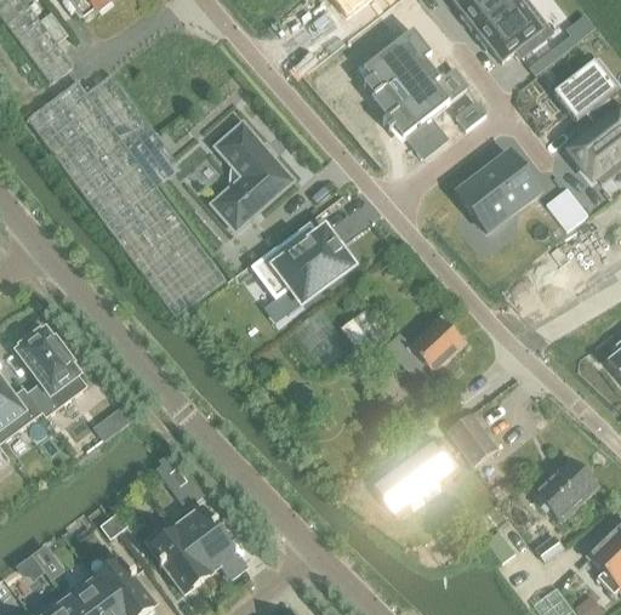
[(73,64),(24,0),(0,0),(0,18),(49,83),(73,64)]
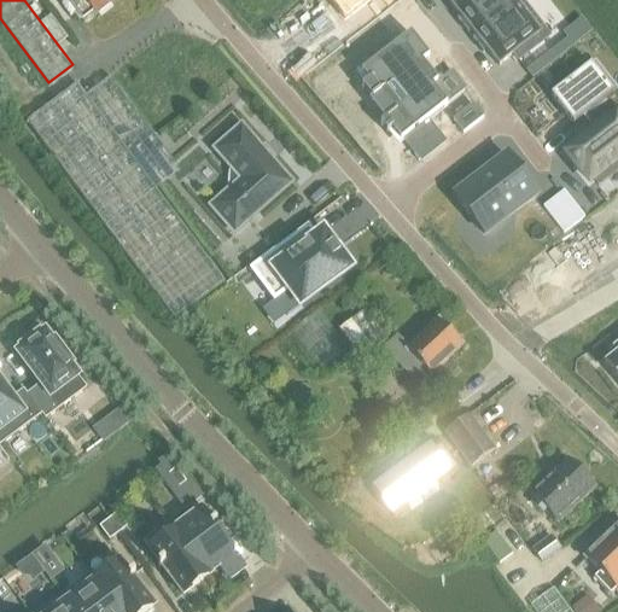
[(60,0),(71,13),(77,9),(83,16),(93,9),(94,10),(97,7),(100,7),(108,1),(109,0),(60,0)]
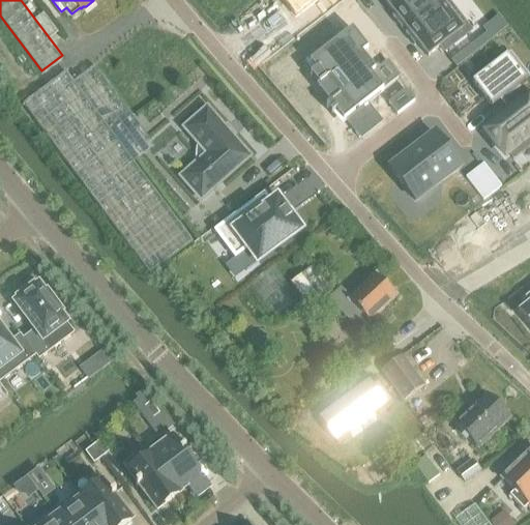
[(386,0),(406,25),(438,0),(386,0)]
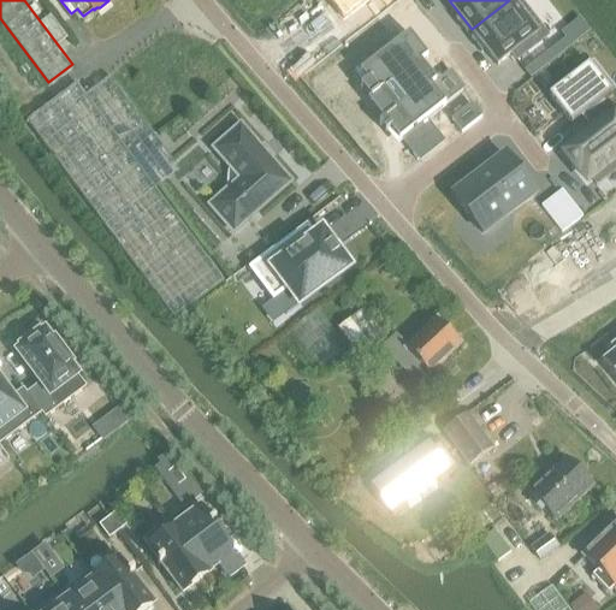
[(509,0),(472,29),(497,61),(511,49),(516,55),(546,31),(521,0),(509,0)]
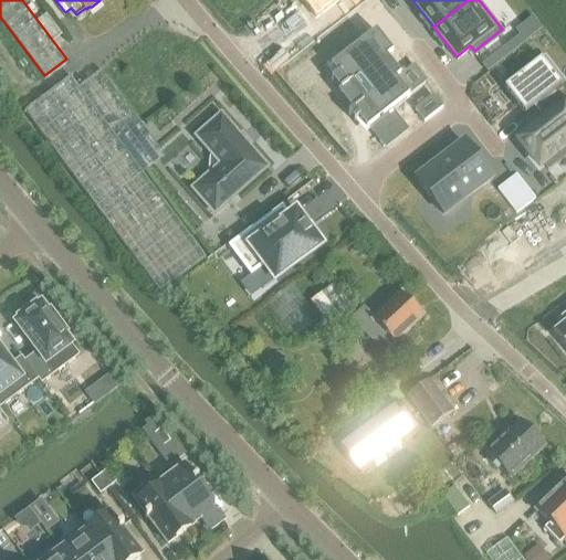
[(62,31),(46,10),(38,17),(52,38),(62,31)]
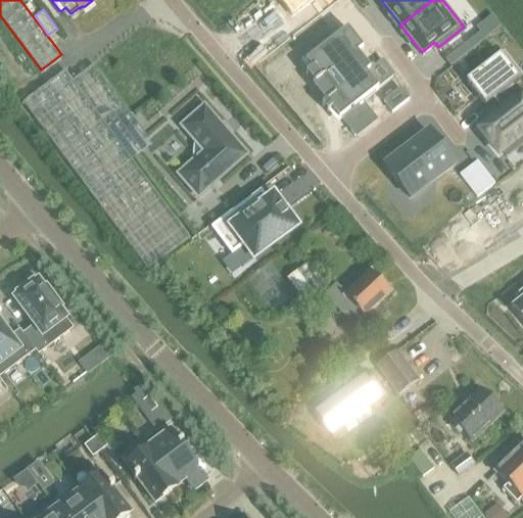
[(338,82),(375,54),(341,11),(323,26),(327,31),(310,44),(313,49),(295,62),(328,104),(337,98),(340,101),(342,99),(340,96),(345,91),(338,82)]
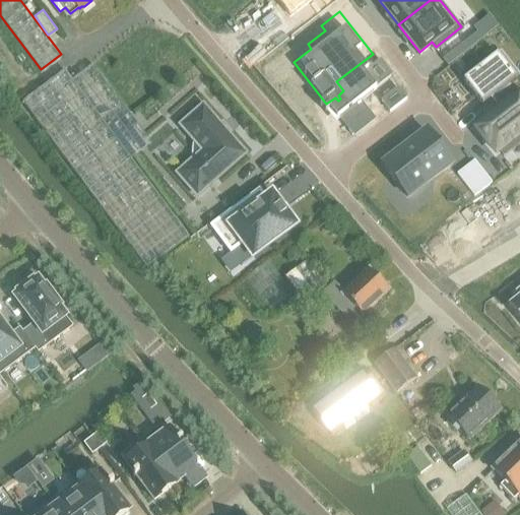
[(519,72),(501,48),(463,77),(481,101),(490,94),(496,102),(497,103),(519,84),(519,83),(519,72)]
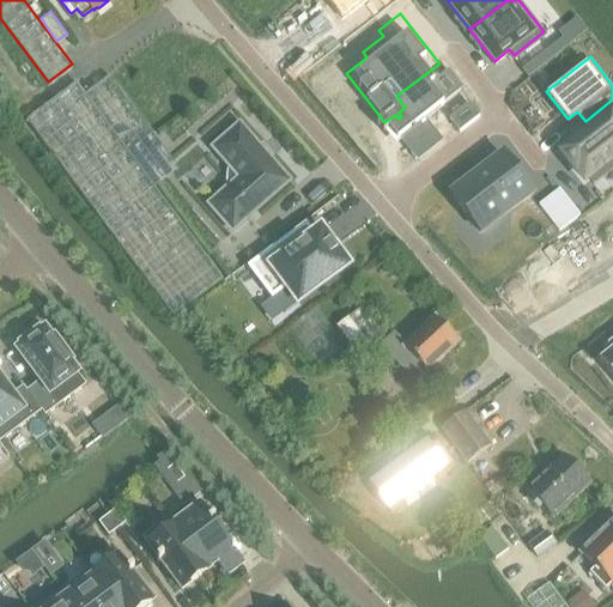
[(225,279),(153,183),(178,165),(109,72),(85,91),(77,79),(26,116),(176,316),(225,279)]
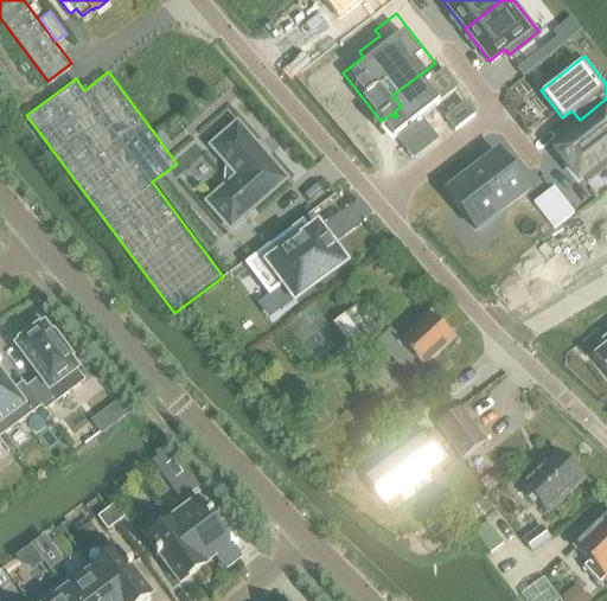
[(465,98),(445,114),(454,126),(474,110),(465,98)]
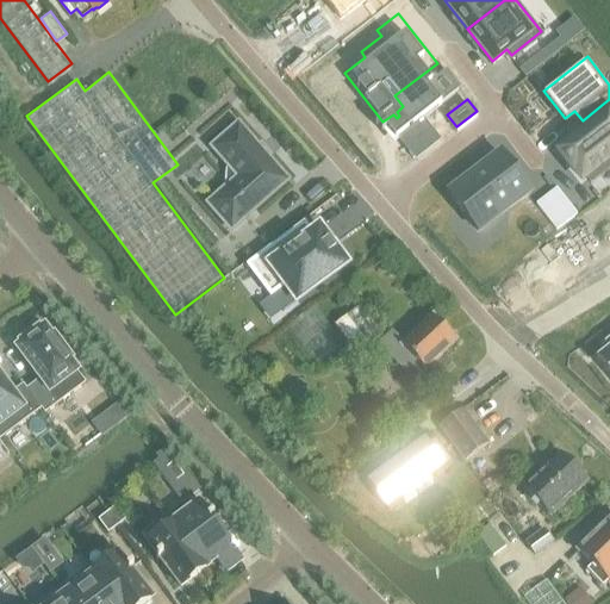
[(609,100),(609,99),(583,120),(582,119),(560,135),(571,149),(565,154),(579,173),(583,170),(589,178),(609,161),(609,100)]
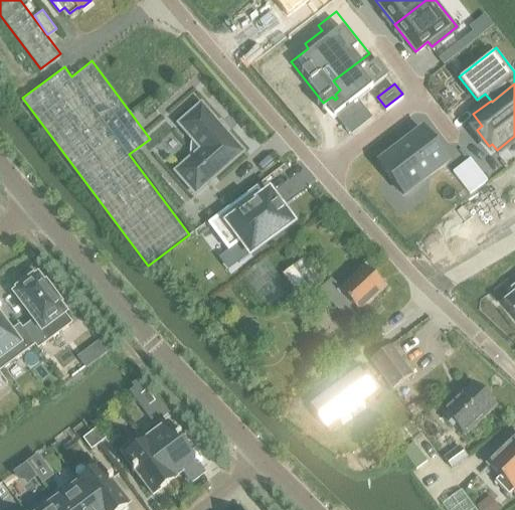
[(242,149),(201,102),(179,121),(194,138),(192,140),(191,152),(193,154),(176,169),(195,190),(242,149)]
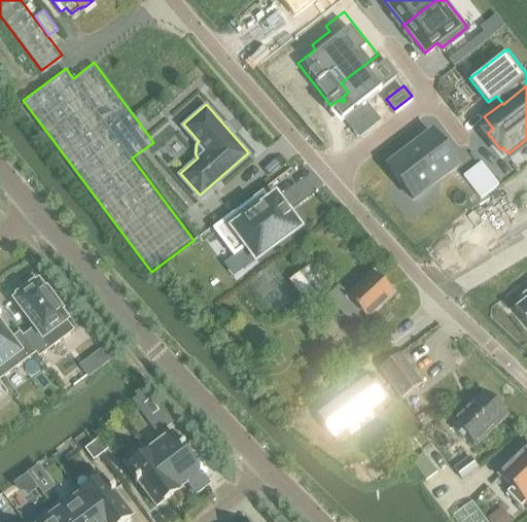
[(409,196),(454,163),(430,131),(385,164),(409,196)]
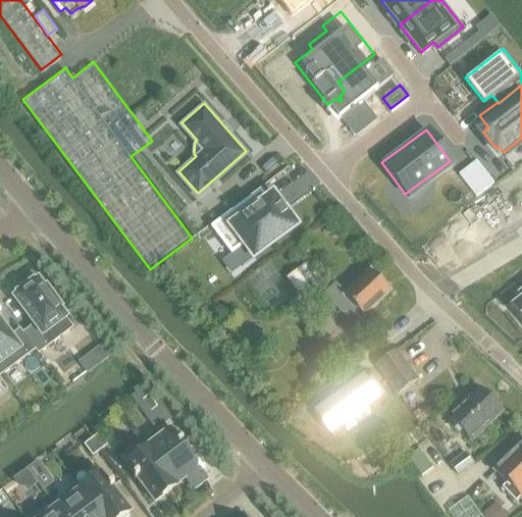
[(476,157),(459,171),(476,193),(493,179),(476,157)]
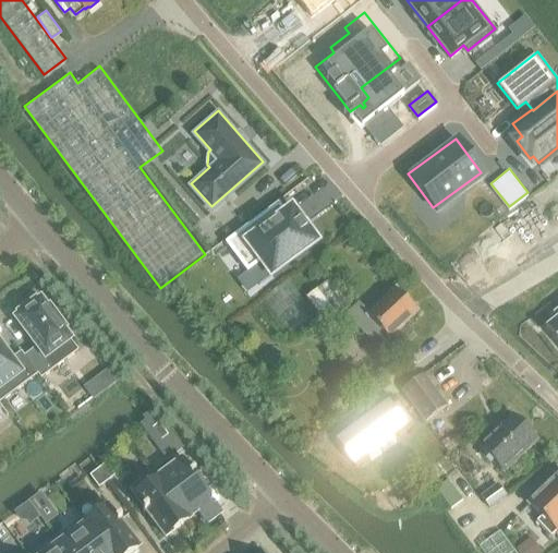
[(271,203),(232,232),(253,261),(267,250),(277,263),(320,231),(318,228),(323,225),(312,211),(307,214),(296,200),(279,213),(271,203)]
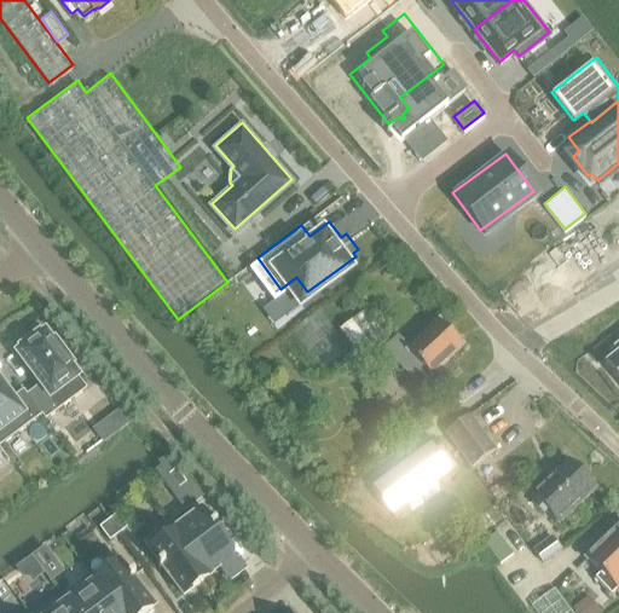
[(351,345),(319,302),(289,325),(320,368),(351,345)]
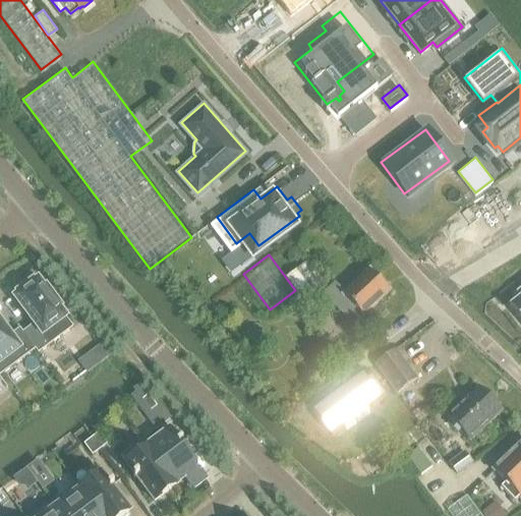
[(326,284),(306,260),(286,275),(304,299),(326,284)]
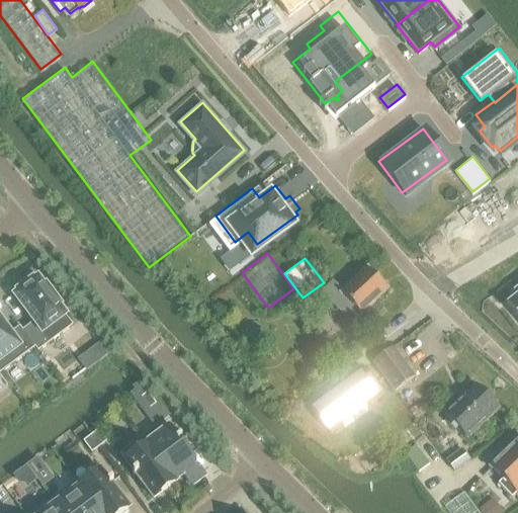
[(373,298),(386,286),(367,266),(342,289),(333,280),(323,289),(358,327),(380,307),(373,298)]
